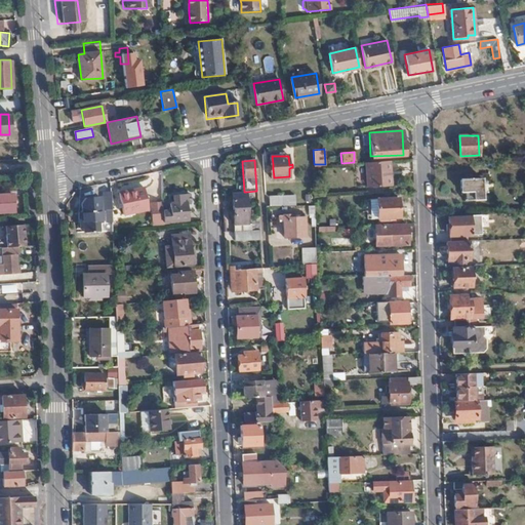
[(389,175),(389,160),(365,162),(366,187),(391,186),(391,175),(389,175)]
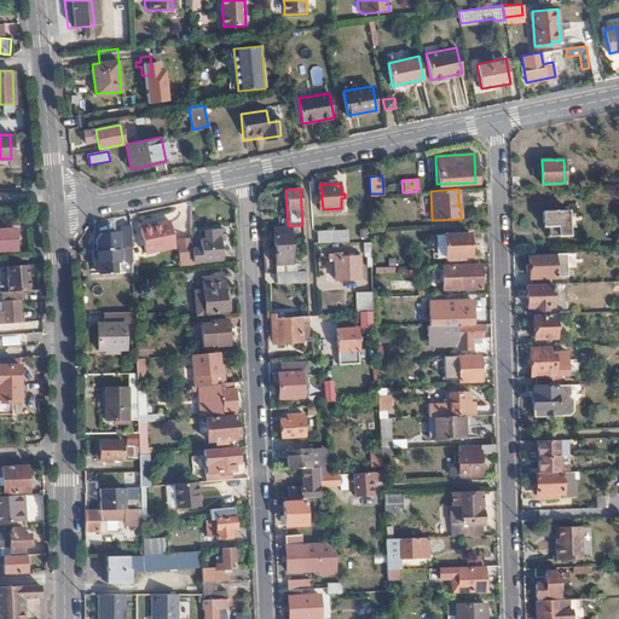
[(571,235),(570,210),(544,210),(544,226),(548,226),(548,236),(571,235)]
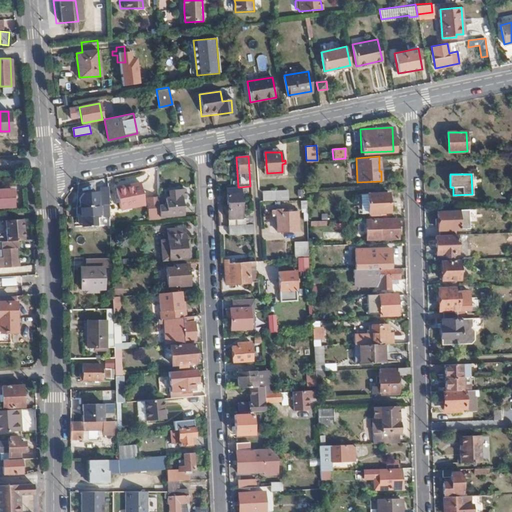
[(146,205),(142,183),(117,189),(121,210),(146,205)]
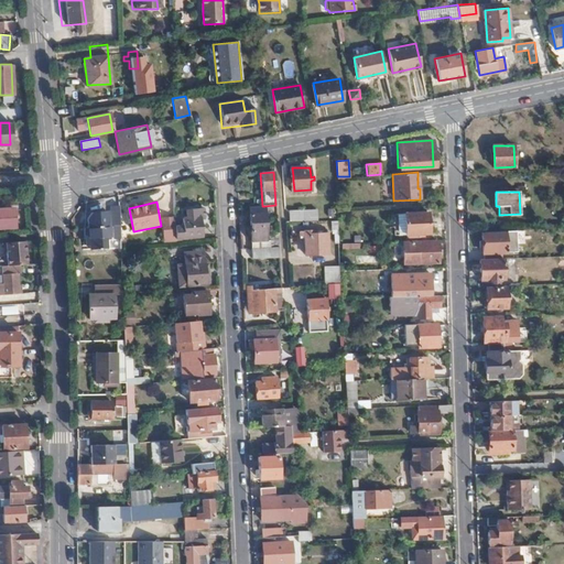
[(262,206),(249,207),(251,241),(266,240),(266,236),(264,206),(262,206)]
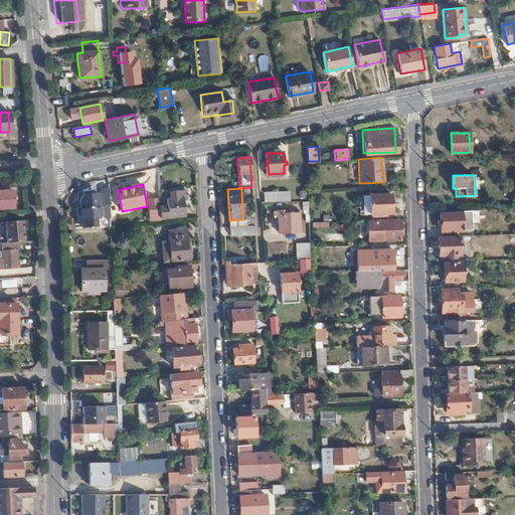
[(110,221),(109,189),(101,189),(101,208),(104,208),(104,221),(110,221)]
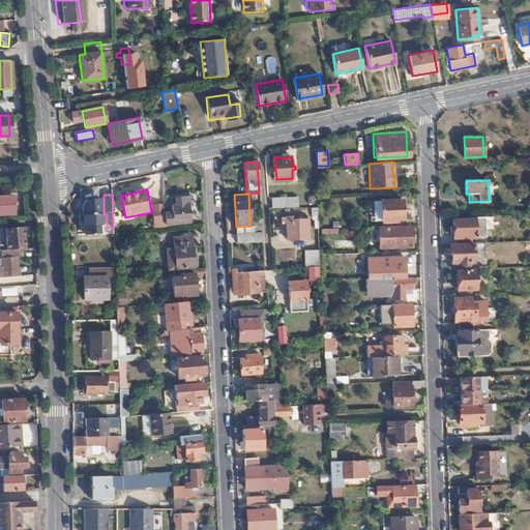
[(0,212),(16,211),(16,196),(0,196),(0,212)]
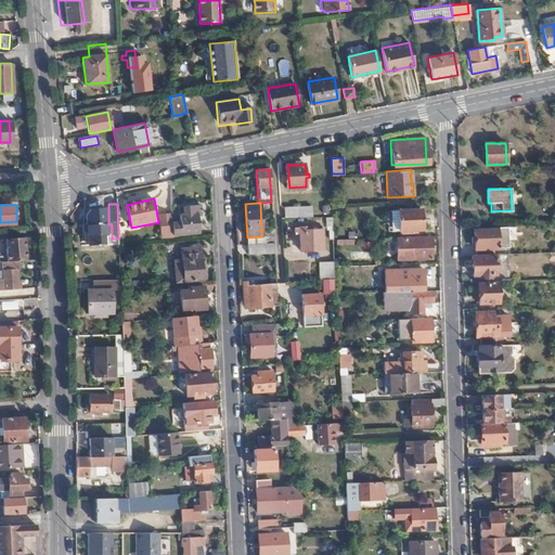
[(179,222),(171,223),(171,234),(197,232),(196,214),(201,214),(199,206),(182,207),(183,215),(178,216),(179,222)]
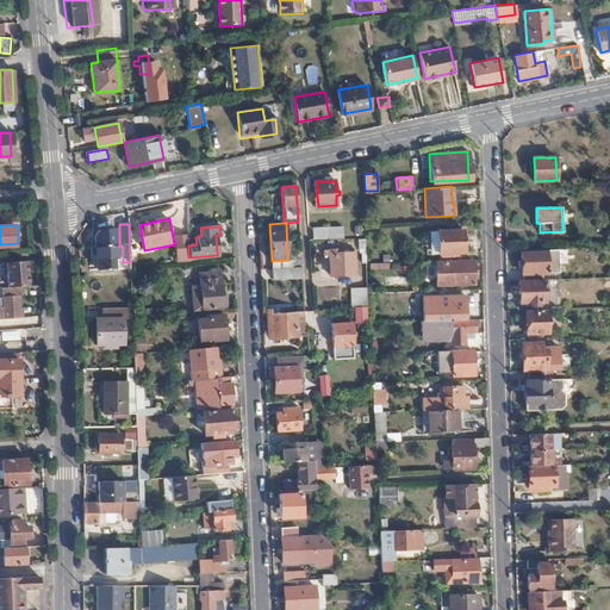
[(342,237),(342,226),(311,228),(312,240),(342,237)]
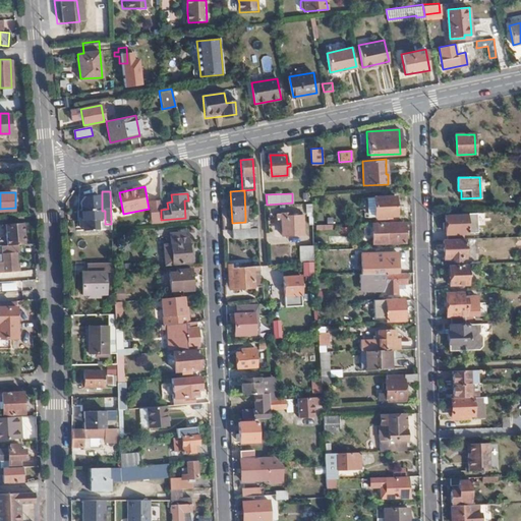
[(101,221),(100,196),(85,197),(81,203),(82,211),(78,211),(79,225),(83,225),(83,230),(98,230),(97,221),(101,221)]
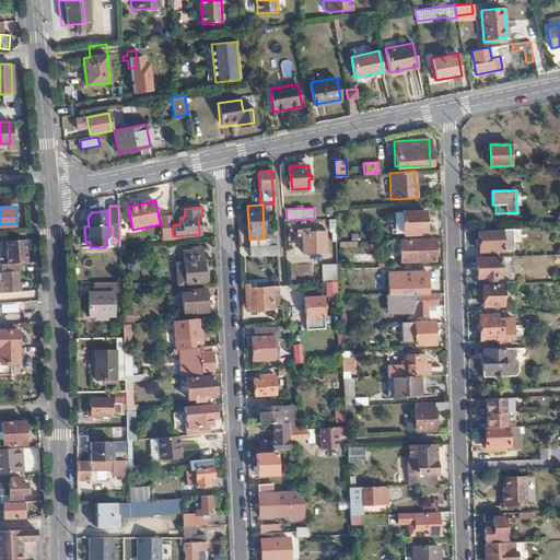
[(426,231),(424,211),(403,212),(403,231),(426,231)]
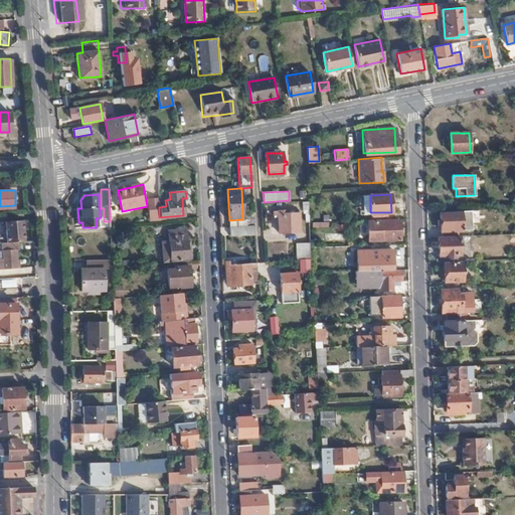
[(159,207),(159,198),(148,199),(148,220),(159,219),(159,217),(159,207)]
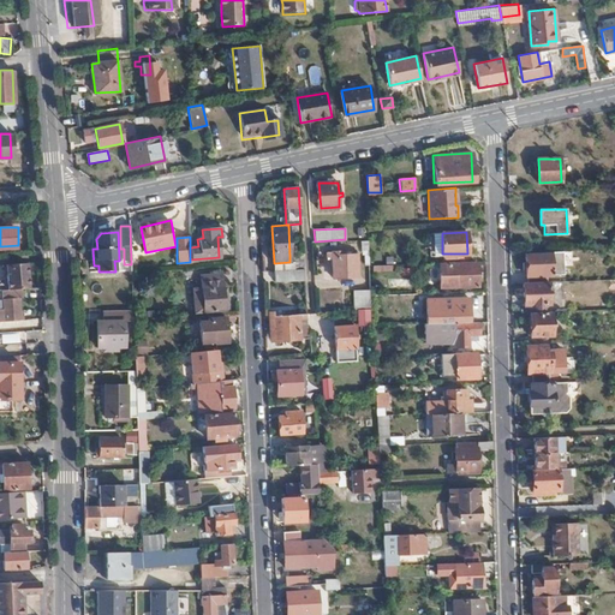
[(356,276),(354,252),(341,254),(341,251),(326,251),(326,256),(332,256),(333,278),(356,276)]
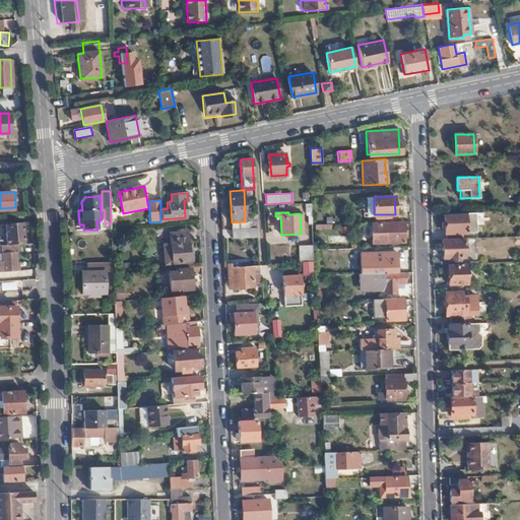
[(466,212),(445,213),(445,234),(447,234),(447,239),(463,238),(463,234),(467,234),(466,212)]
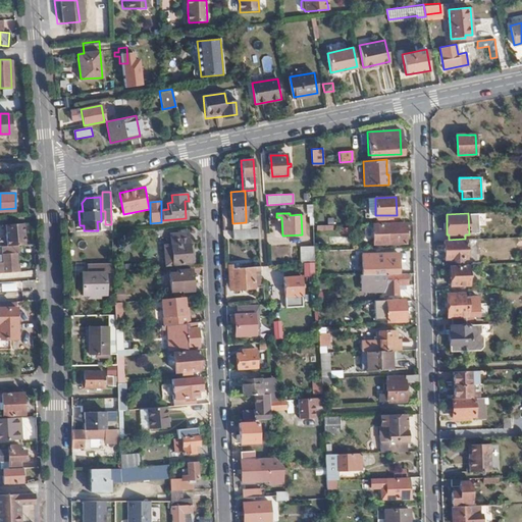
[(246,222),(232,223),(232,229),(257,227),(256,218),(246,218),(246,222)]
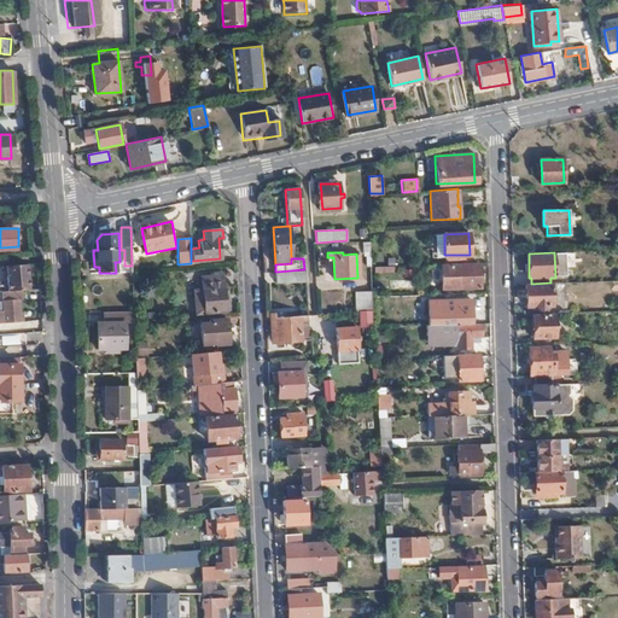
[(29,290),(28,264),(6,266),(7,291),(11,291),(22,290),(29,290)]
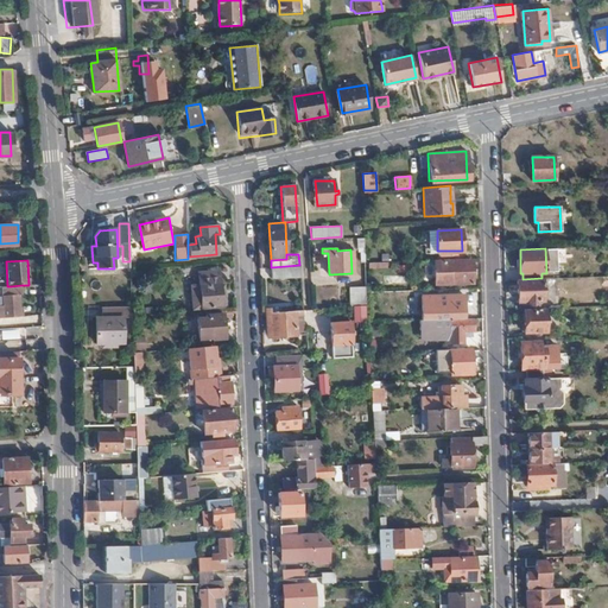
[(473,280),(472,260),(437,261),(437,282),(473,280)]
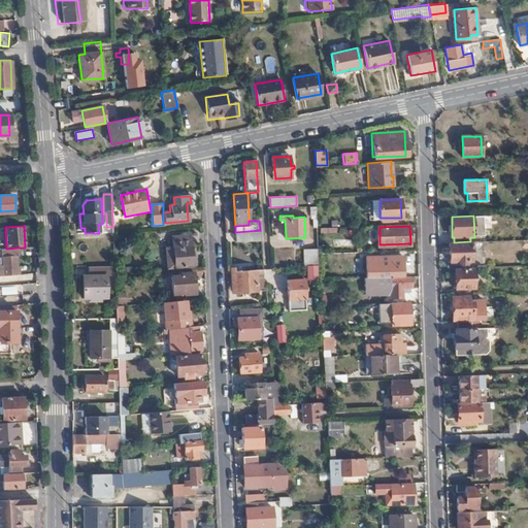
[(235,232),(234,232),(235,240),(261,239),(260,230),(235,232)]
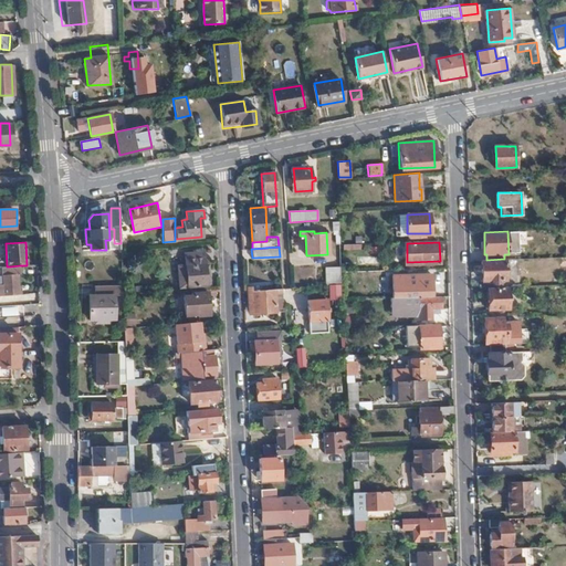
[(206,284),(203,252),(185,254),(186,265),(178,266),(179,286),(206,284)]
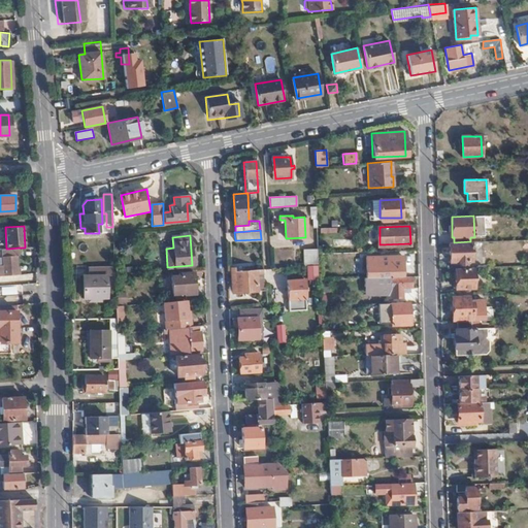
[(471,260),(470,243),(450,243),(450,261),(458,261),(458,264),(465,264),(465,260),(471,260)]
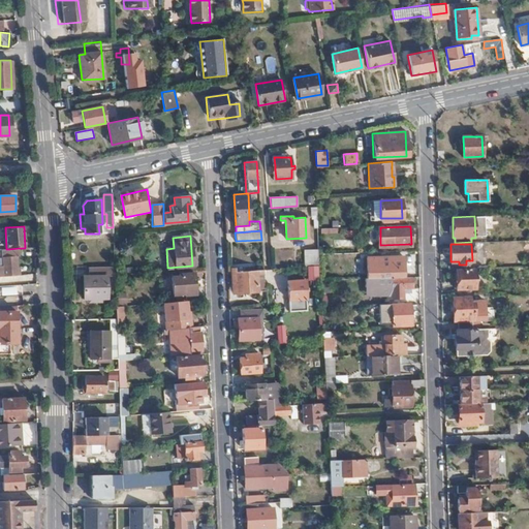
[(19,256),(19,248),(9,249),(9,257),(3,257),(4,265),(0,265),(0,275),(17,275),(17,256),(19,256)]
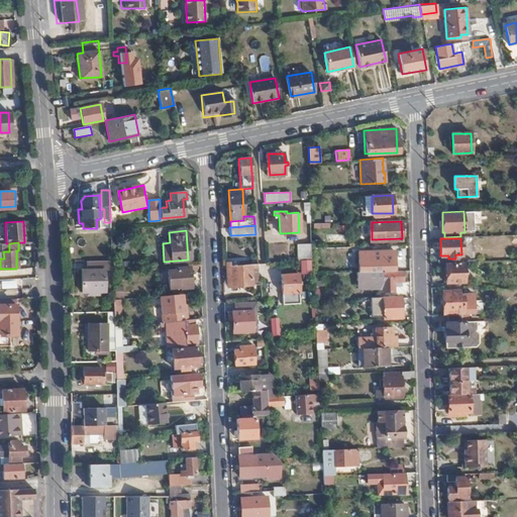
[(301,243),(301,261),(311,261),(310,243),(301,243)]
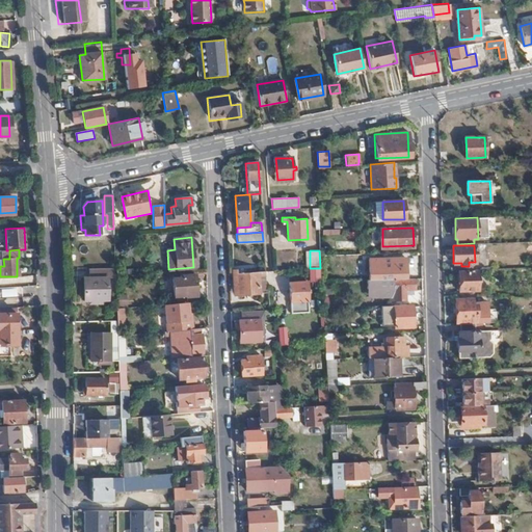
[(371,278),(394,277),(393,257),(370,258),(371,278)]
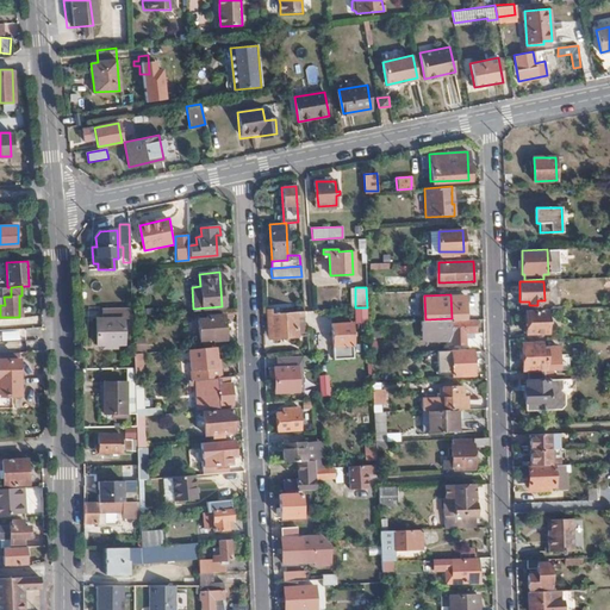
[(304,316),(303,311),(272,313),(272,307),(267,307),(268,337),(297,336),(297,323),(296,317),(304,316)]
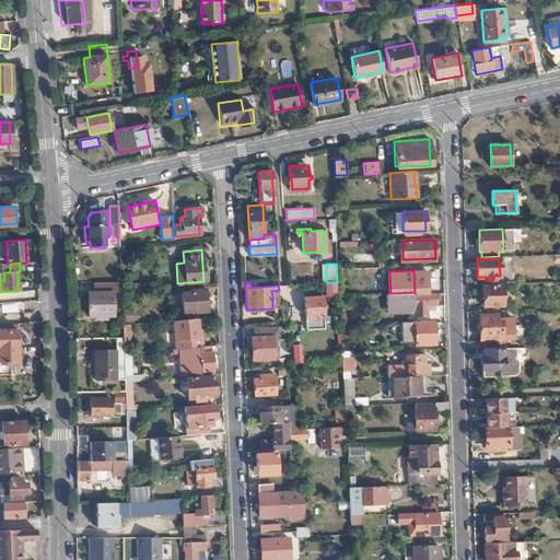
[(503,304),(502,286),(483,286),(483,305),(503,304)]
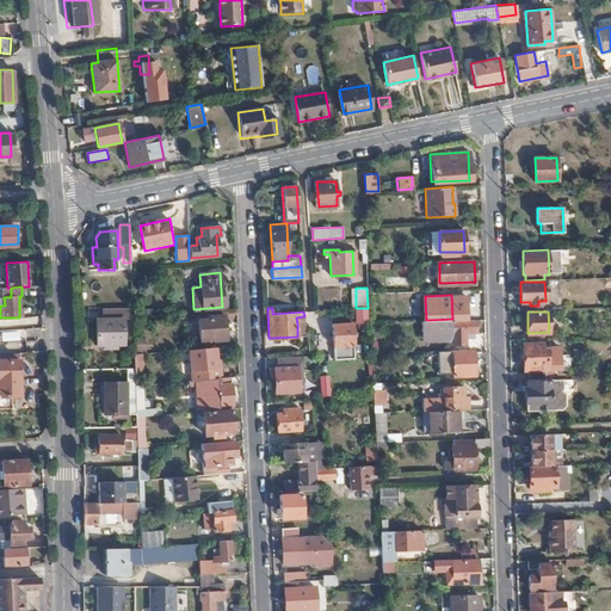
[(223,323),(222,316),(205,316),(207,321),(197,322),(198,341),(208,340),(208,343),(228,340),(228,323),(223,323)]
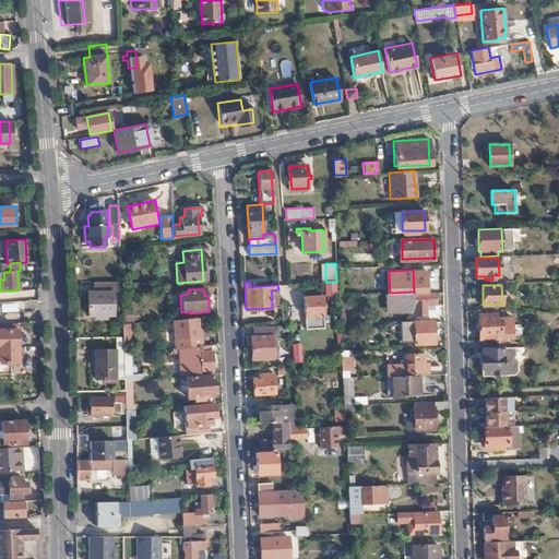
[(435,304),(435,290),(414,292),(415,313),(427,313),(427,304),(435,304)]
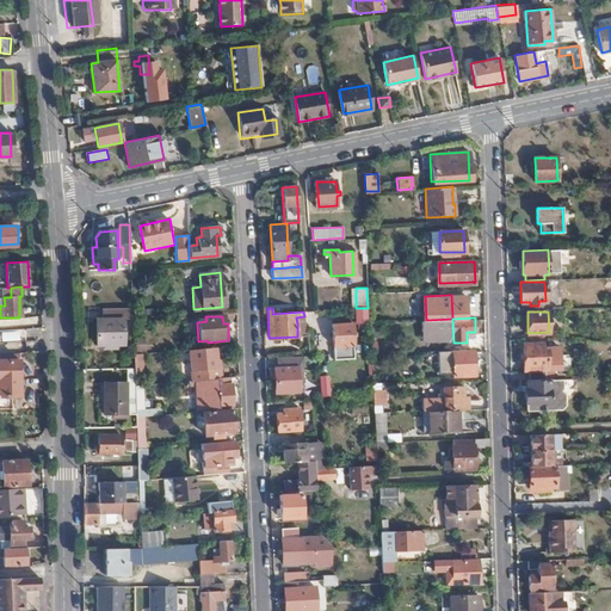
[(123,345),(123,319),(96,320),(97,345),(123,345)]
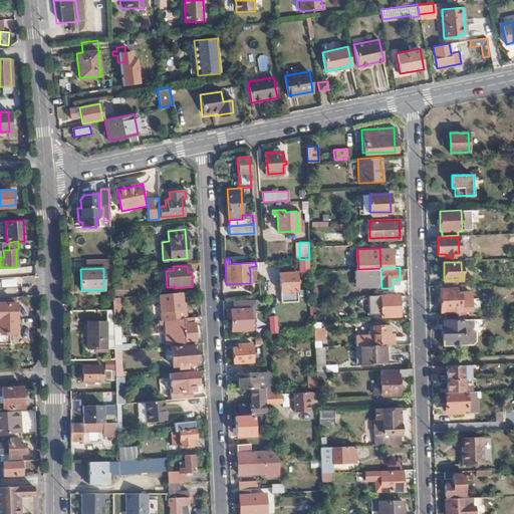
[(297,279),(296,272),(280,273),(282,301),(293,301),(293,303),(298,303),(297,285),(300,284),(300,279),(297,279)]
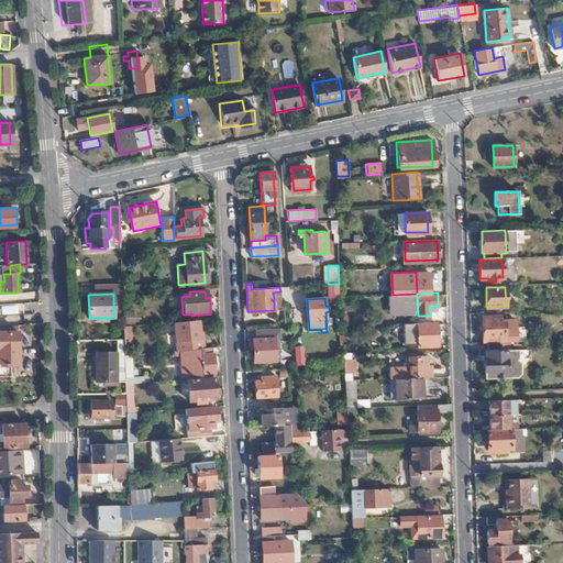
[(500,323),(500,317),(483,318),(484,342),(506,341),(505,323),(500,323)]
